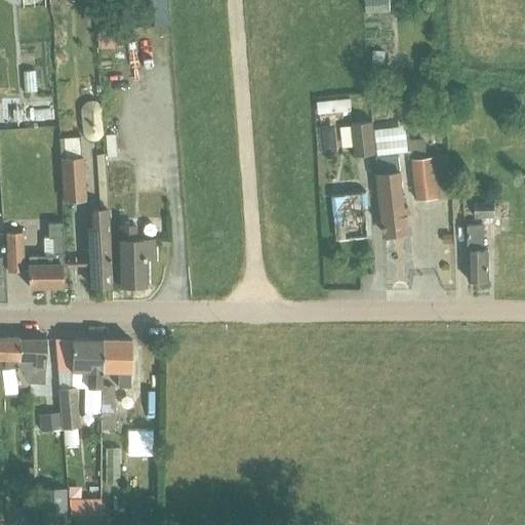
[(169,27),(167,0),(152,0),(155,28),(169,27)]
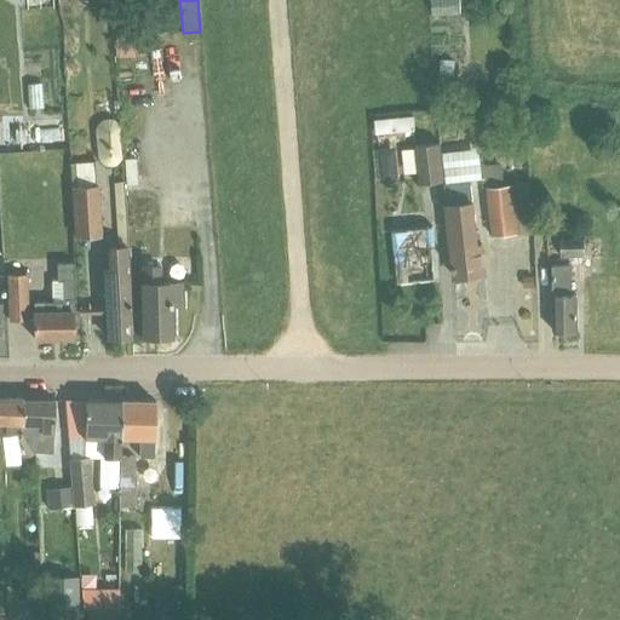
[(422,0),(423,12),(448,11),(447,0),(422,0)]
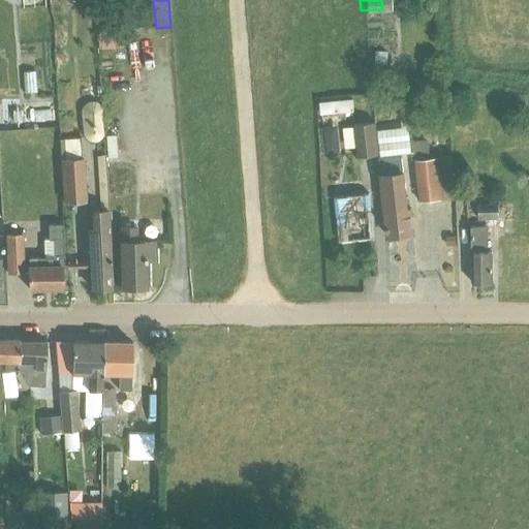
[(377,51),(377,65),(387,65),(387,51),(377,51)]
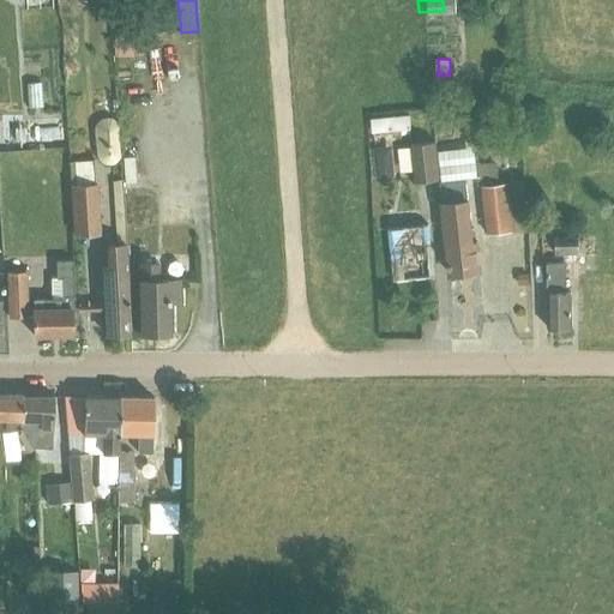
[(16,77),(19,103),(31,101),(28,76),(16,77)]
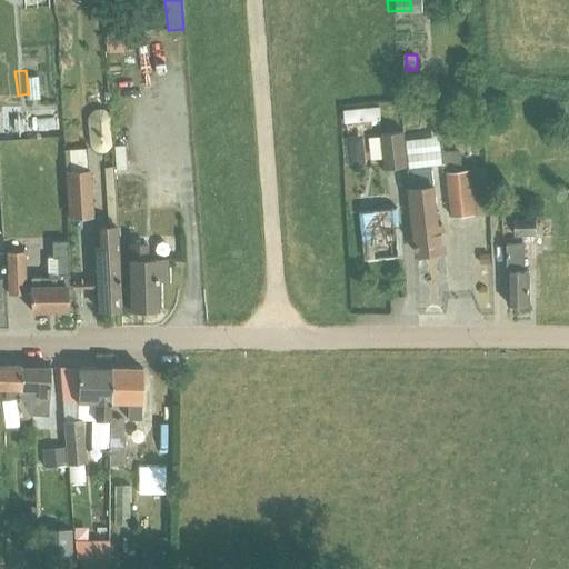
[(371,102),(336,98),(333,117),(369,121),(371,102)]
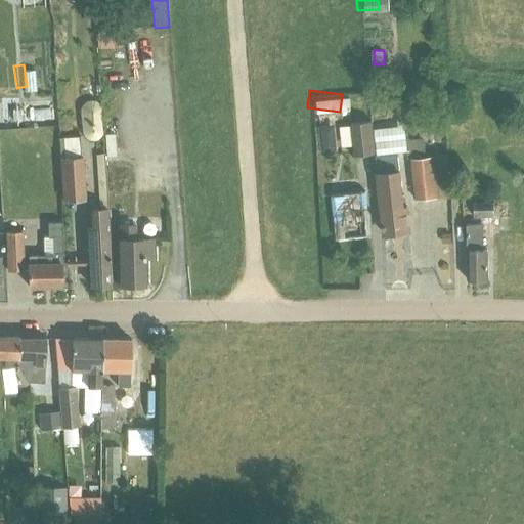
[(83,105),(83,106),(84,131),(85,132),(86,133),(87,133),(87,134),(88,134),(89,135),(90,135),(91,136),(92,136),(93,136),(94,136),(95,135),(96,135),(97,135),(98,134),(99,134),(99,133),(100,133),(100,132),(101,131),(102,130),(100,105),(100,104),(99,103),(98,102),(97,101),(96,100),(95,100),(94,100),(94,99),(93,99),(92,99),(91,99),(90,99),(89,100),(88,100),(87,100),(87,101),(86,101),(85,102),(84,103),(84,104),(83,105)]
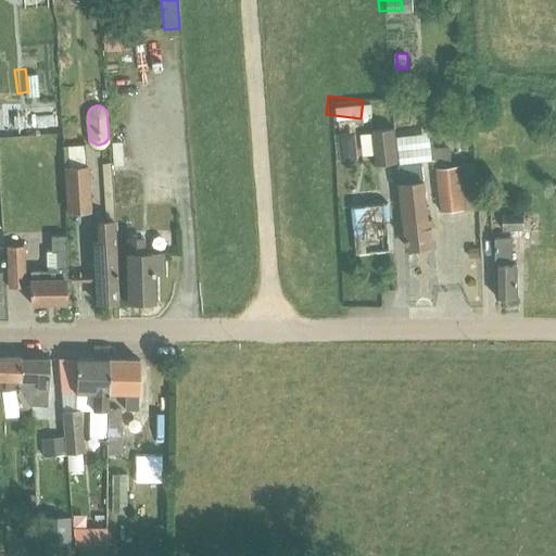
[(400,163),(395,128),(374,130),(377,164),(378,165),(392,163),(400,163)]
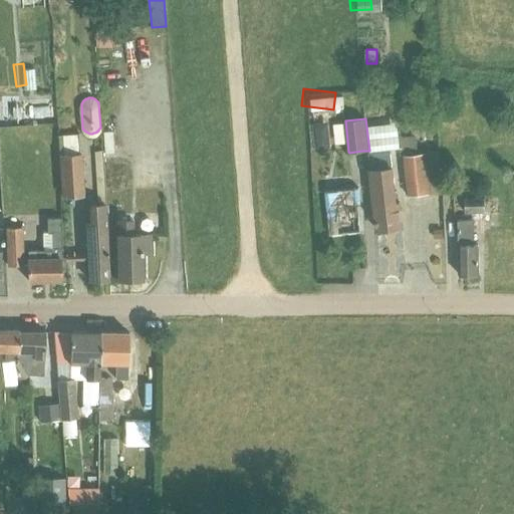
[(307,141),(317,140),(317,120),(307,120),(307,141)]
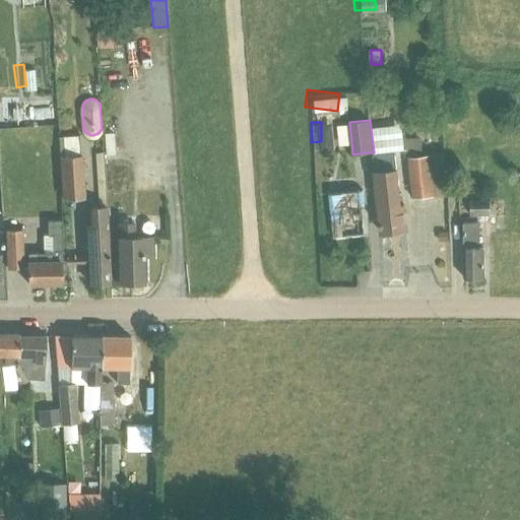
[(62,157),(82,156),(80,134),(60,135),(62,157)]
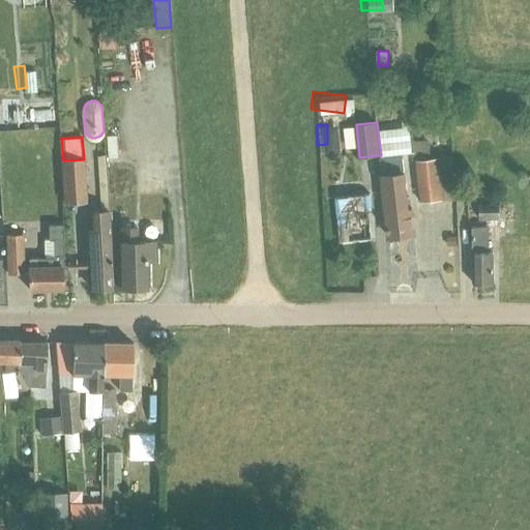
[(409,209),(402,156),(380,159),(382,172),(387,217),(389,237),(415,234),(412,208),(409,209)]
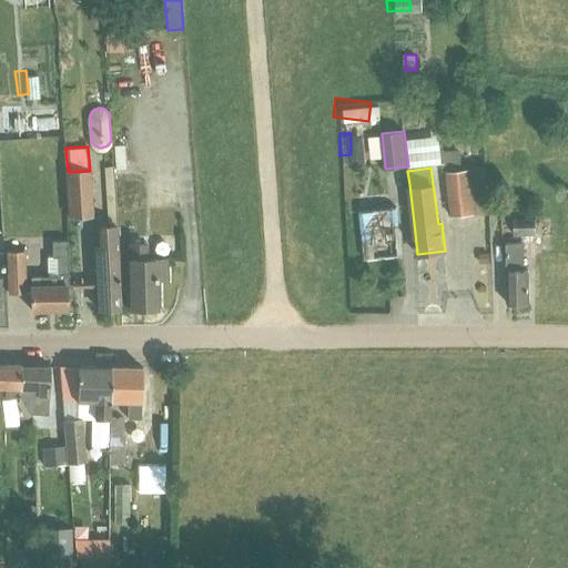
[(475,214),(469,169),(463,170),(446,171),(452,216),(453,216),(475,214)]
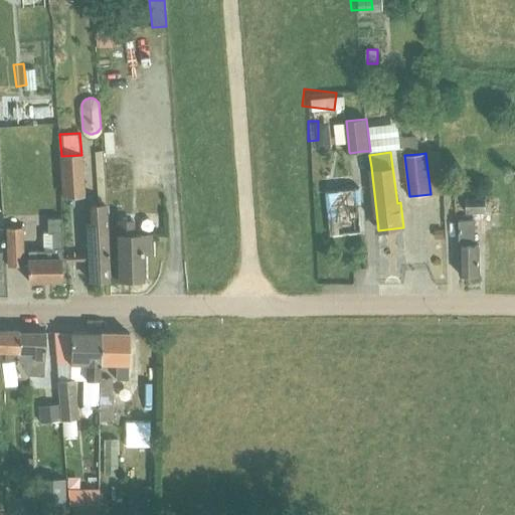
[(81,155),(61,156),(63,196),(83,195),(81,155)]
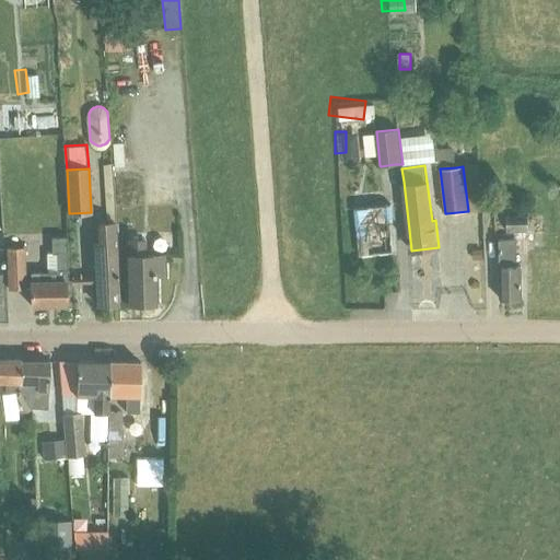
[(392,205),(356,208),(360,256),(394,253),(391,223),(393,223),(392,205)]
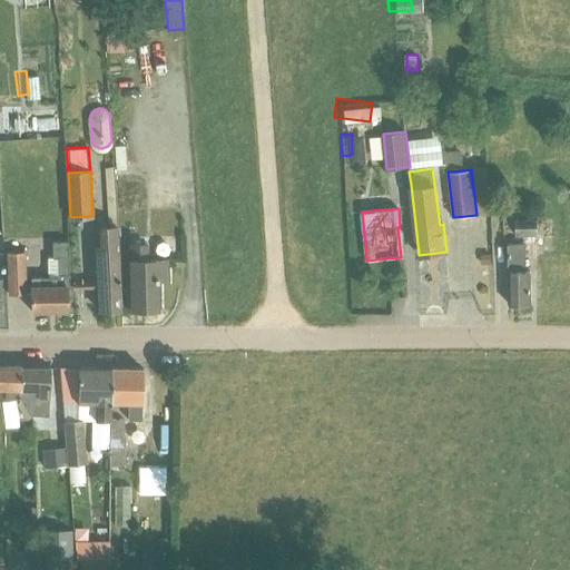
[(539,222),(517,222),(517,237),(539,237),(539,222)]
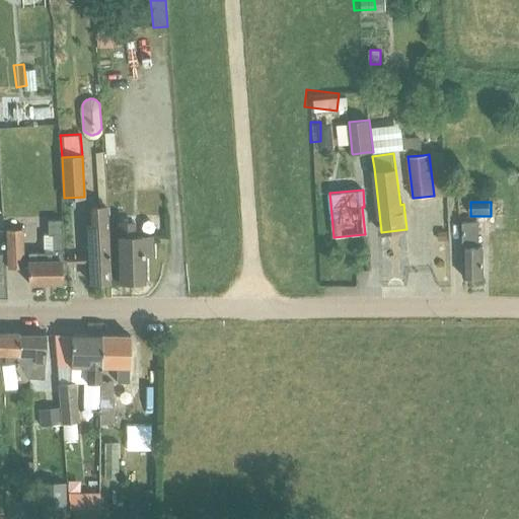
[(90,283),(110,282),(107,207),(92,208),(93,224),(87,225),(90,283)]
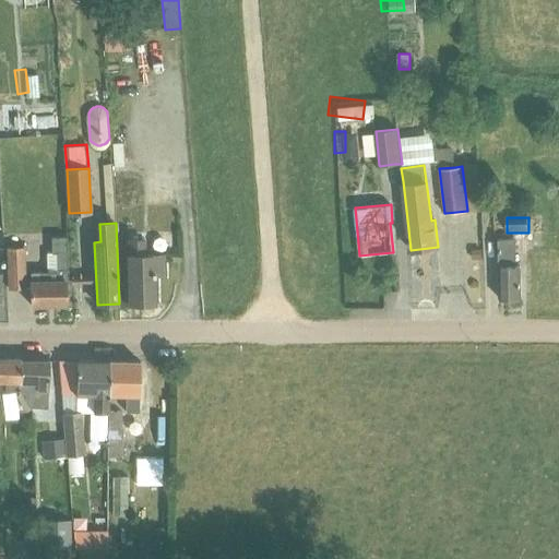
[(47,273),(30,273),(31,282),(31,306),(66,306),(66,282),(68,282),(67,239),(51,240),(52,256),(47,256),(47,273)]
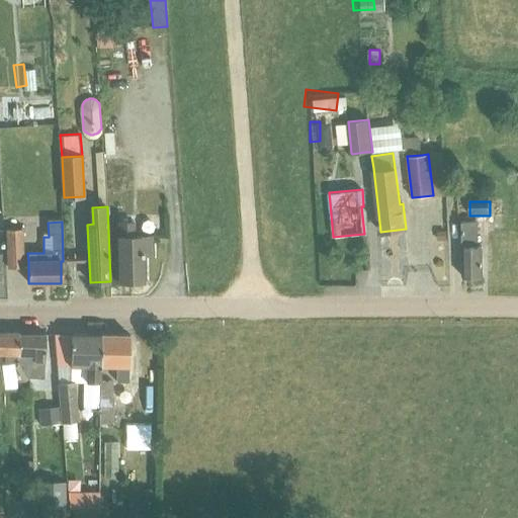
[(143,255),(152,255),(152,236),(134,237),(134,223),(120,223),(121,282),(143,281),(143,255)]
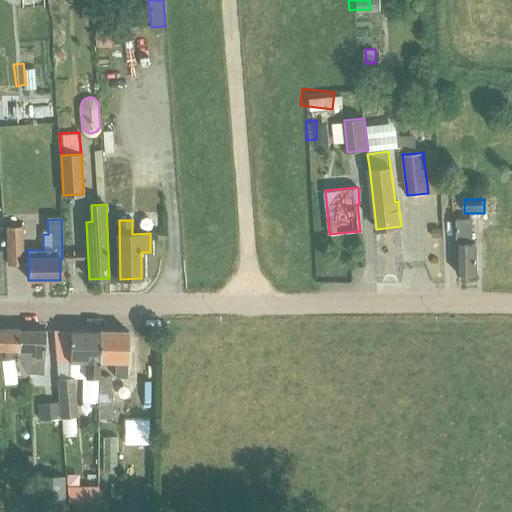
[(458,275),(479,274),(479,246),(473,246),(472,221),(457,221),(458,275)]
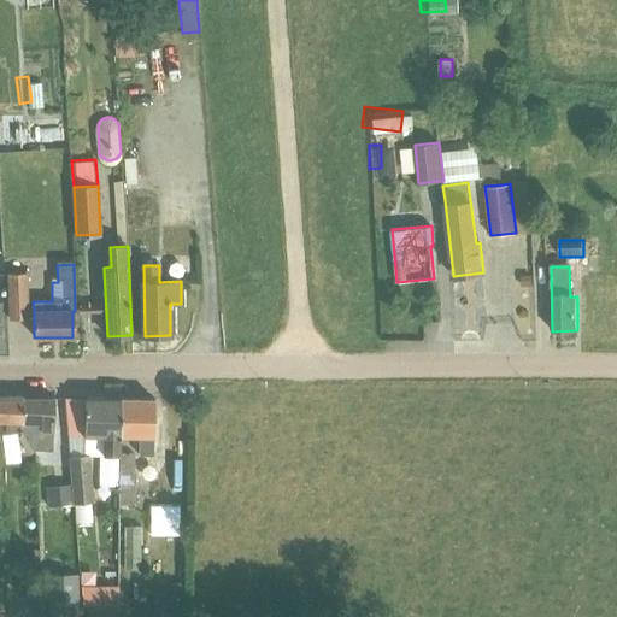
[(27,274),(9,275),(10,319),(28,319),(27,274)]
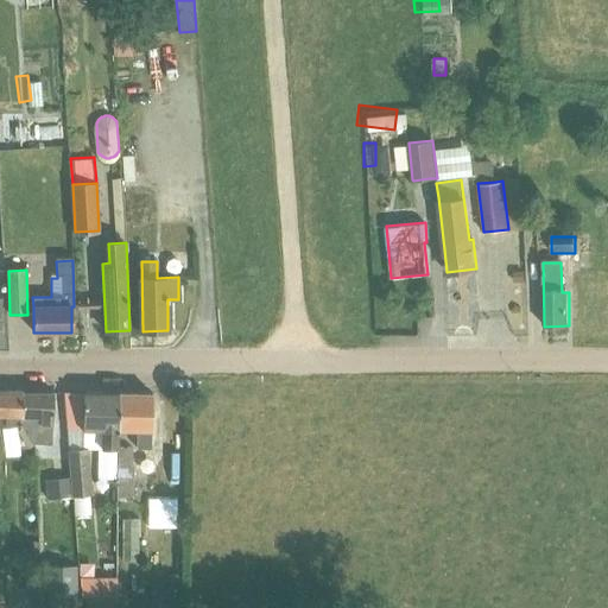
[(23,417),(24,393),(0,392),(0,415),(7,416),(6,426),(23,426),(23,417)]
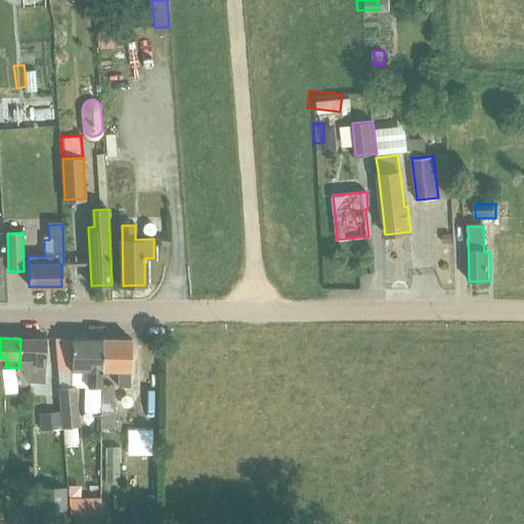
[(46,383),(47,339),(20,339),(19,359),(19,367),(29,383),(46,383)]
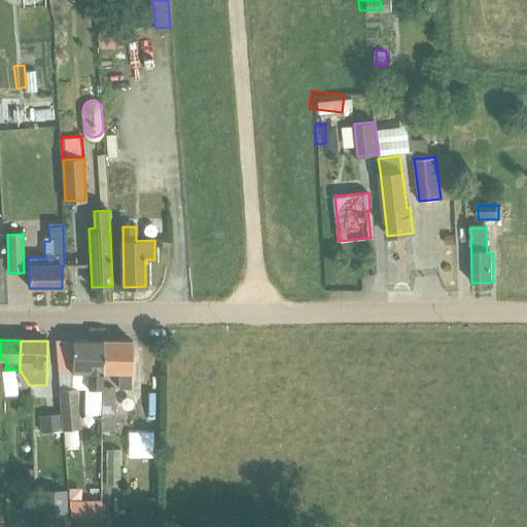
[(72,372),(59,372),(61,389),(77,388),(77,390),(104,391),(104,388),(104,385),(104,373),(104,341),(73,341),(72,372)]
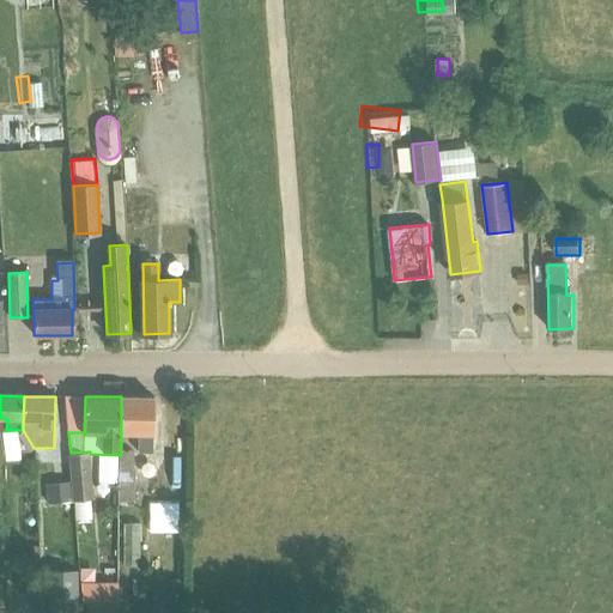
[(155,398),(121,396),(121,434),(139,434),(139,453),(153,453),(155,398)]
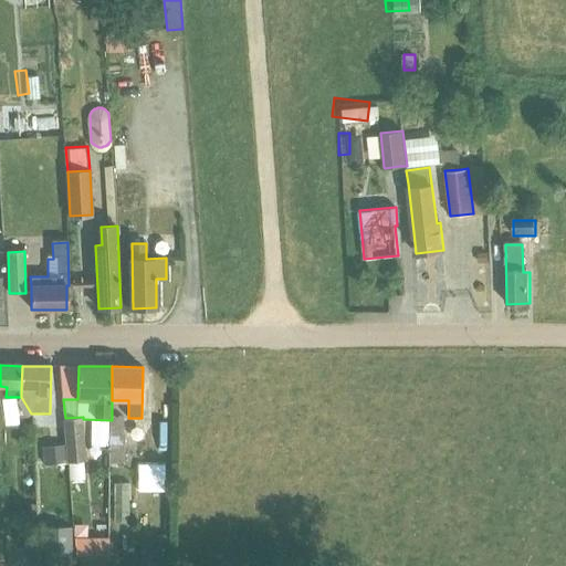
[(83,417),(65,418),(67,443),(69,462),(84,461),(86,460),(83,419),(83,417)]
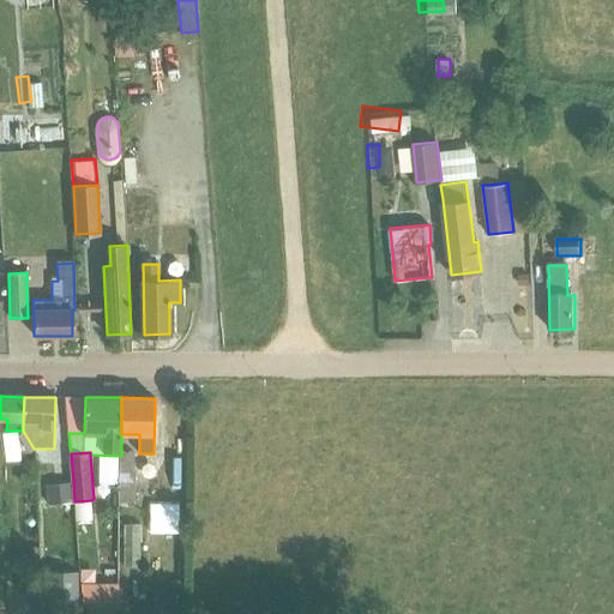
[(121,452),(121,456),(120,509),(134,509),(134,503),(136,503),(136,471),(134,471),(134,452),(121,452)]
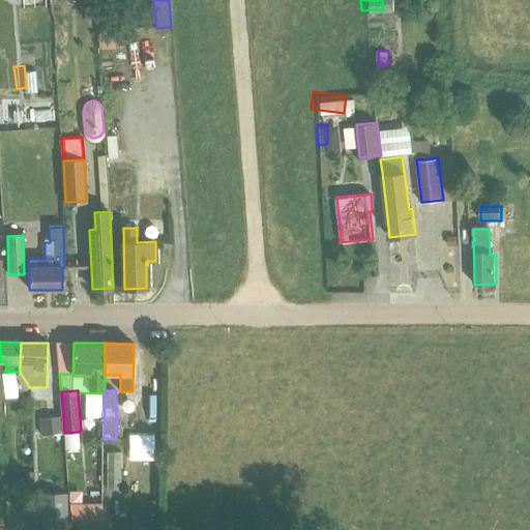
[(63,415),(40,417),(42,435),(64,433),(63,415)]
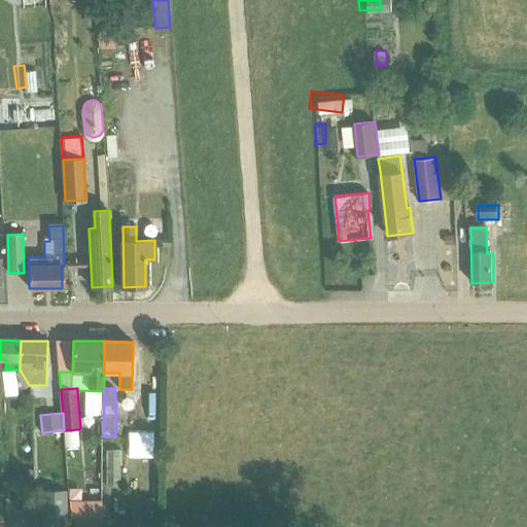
[(141,453),(141,427),(118,427),(118,454),(141,453)]
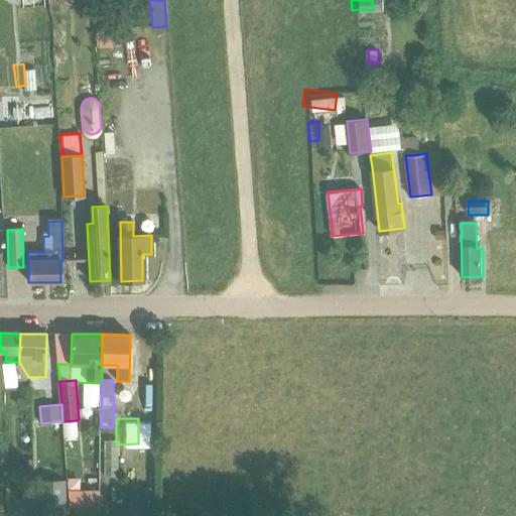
[(77,420),(62,421),(63,437),(78,436),(77,420)]
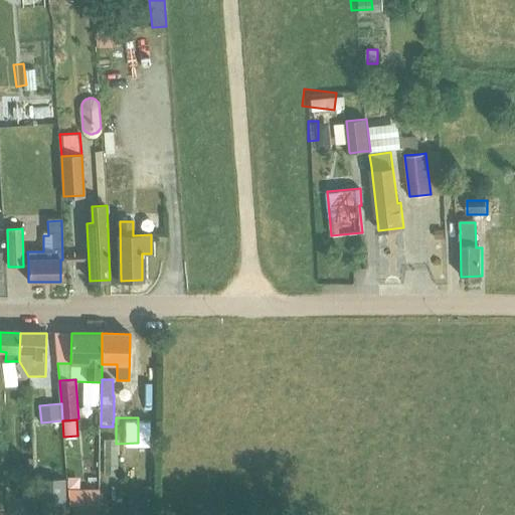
[(64,514),(64,479),(40,480),(40,514),(64,514)]
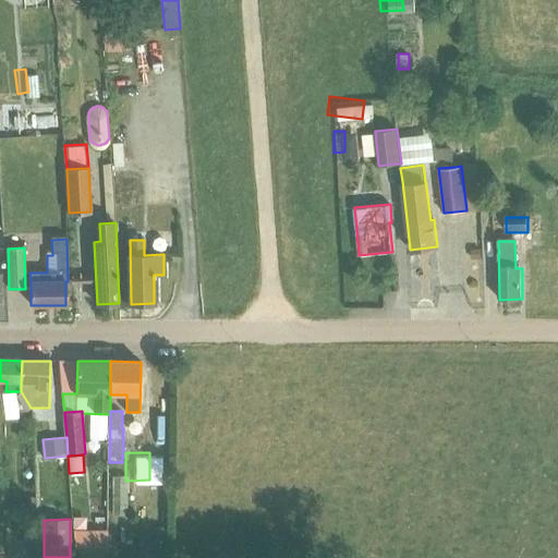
[(107,557),(108,528),(73,526),(74,546),(80,546),(79,557),(107,557)]
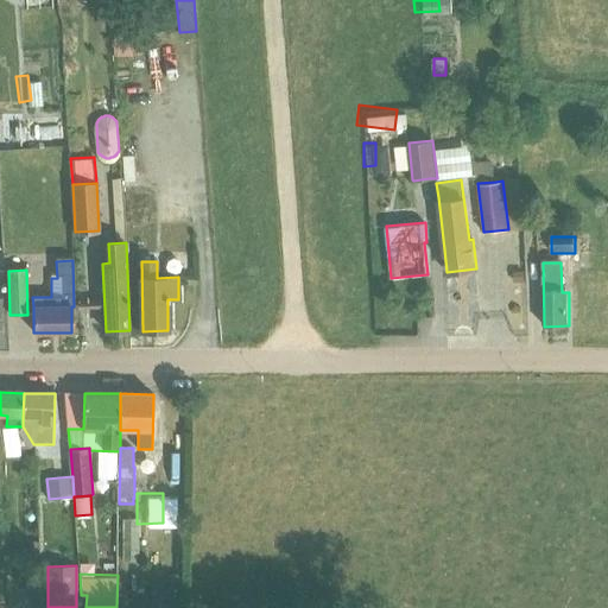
[(153,607),(173,607),(175,593),(154,591),(153,607)]
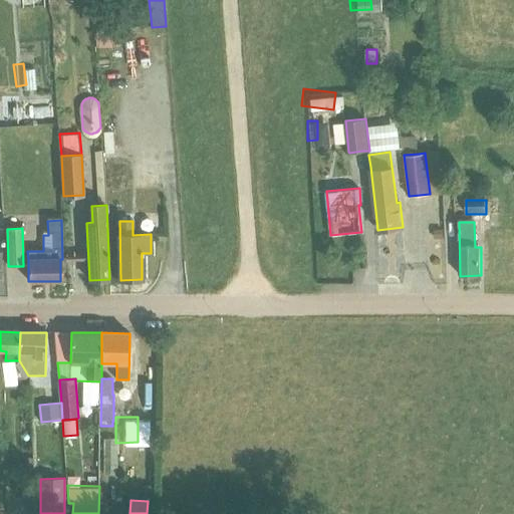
[(29,513),(28,501),(9,503),(10,513),(29,513)]
